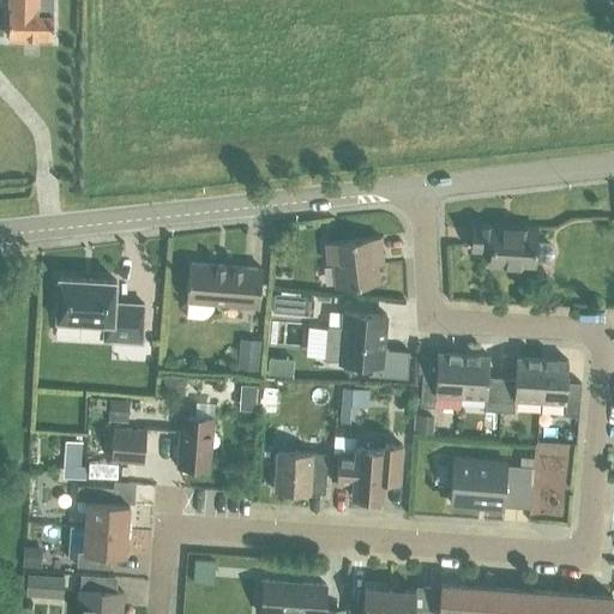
[(7,0),(7,36),(52,37),(52,14),(50,14),(50,0),(7,0)]
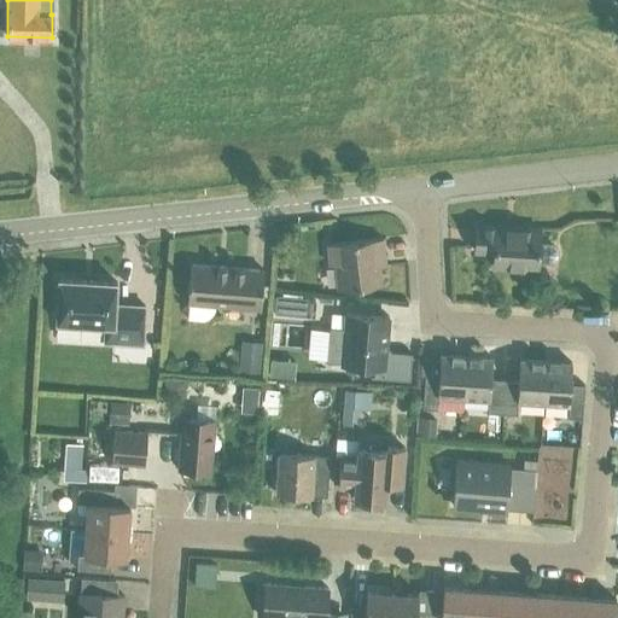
[(551,244),(548,244),(538,243),(540,229),(476,226),(474,250),(495,251),(494,266),(537,268),(537,263),(548,263),(551,263),(553,262),(555,261),(557,260),(558,257),(558,256),(558,255),(558,254),(558,252),(558,251),(558,250),(557,248),(555,246),(553,245),(551,244)]
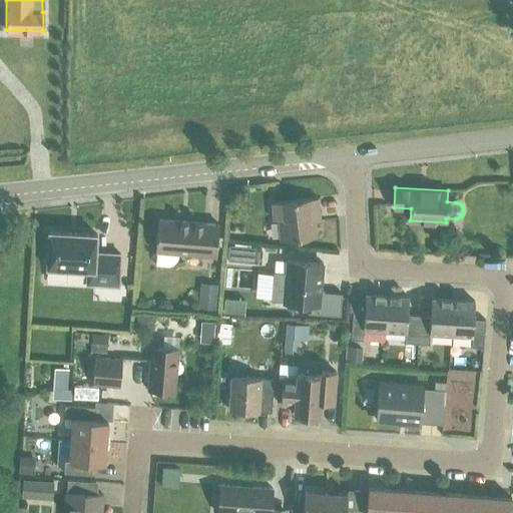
[(279,219),(281,240),(316,236),(313,215),(320,214),(318,197),(271,202),(273,220),(279,219)]
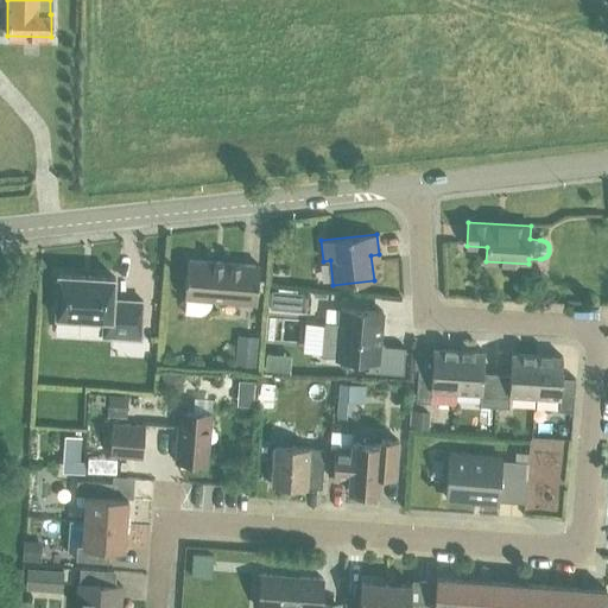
[(255,304),(259,266),(187,260),(184,298),(187,298),(184,314),(200,316),(206,314),(208,310),(210,305),(211,301),(255,304)]
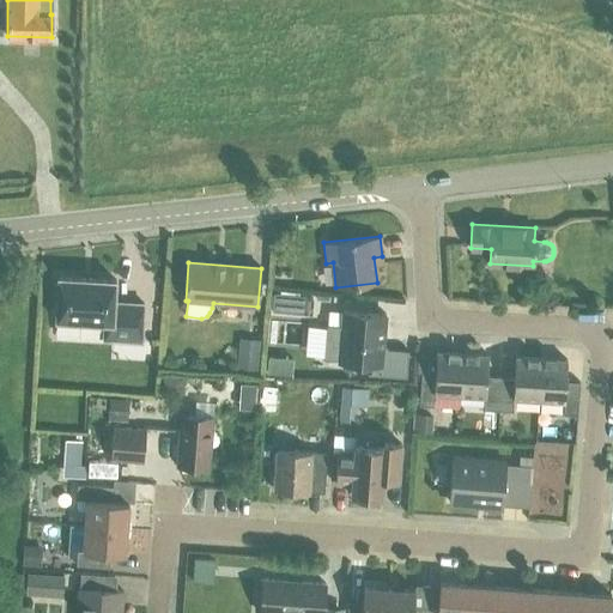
[(103,339),(141,341),(144,303),(114,302),(115,280),(58,277),(55,320),(104,322),(103,339)]
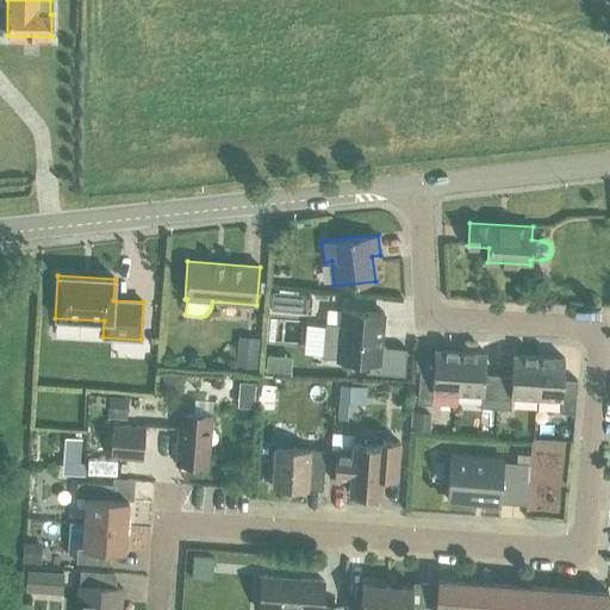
[(310,312),(311,299),(302,299),(303,294),(274,292),(272,309),(310,312)]
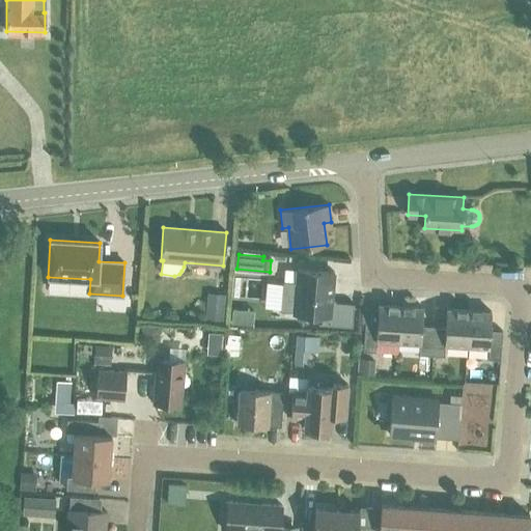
[(353,304),(331,302),(334,272),(297,269),(296,283),(284,282),(281,310),(292,311),(292,314),(322,316),(320,324),(318,323),(318,324),(352,327),(353,304)]
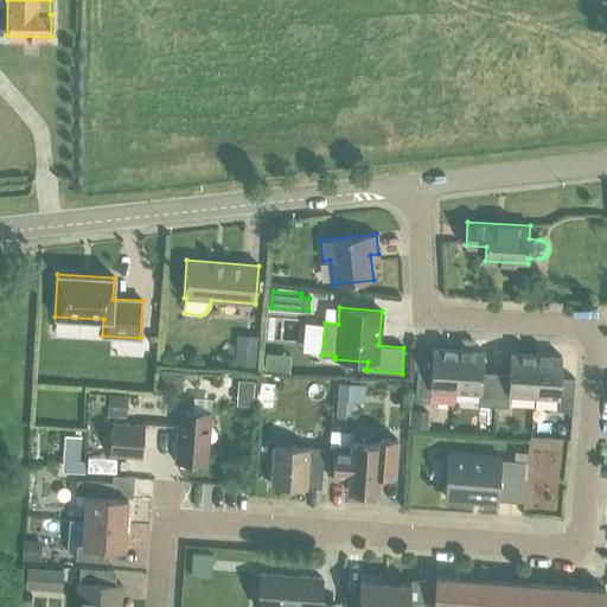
[(253,369),(256,338),(238,337),(235,368),(253,369)]
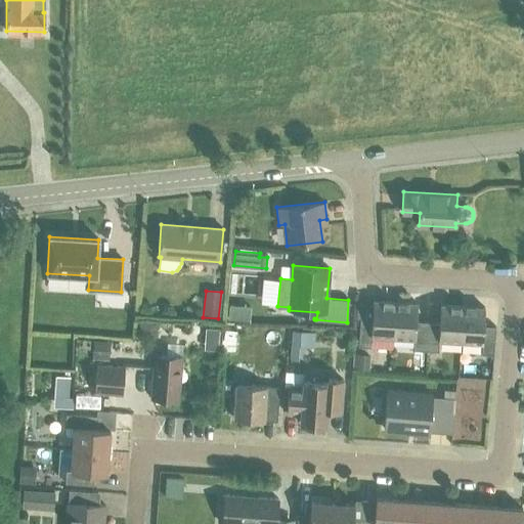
[(393,338),(395,302),(373,301),(373,305),(357,304),(356,318),(359,318),(358,347),(392,349),(393,338)]
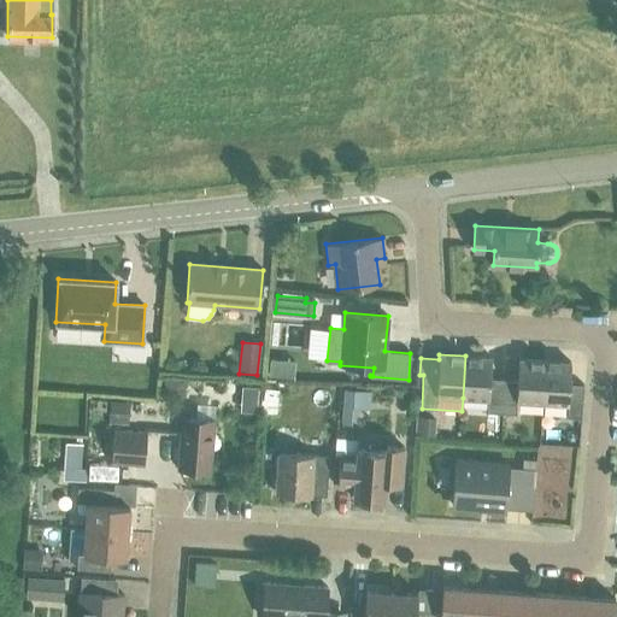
[(465,356),(463,398),(487,399),(487,412),(501,413),(504,380),(489,378),(491,357),(465,356)]
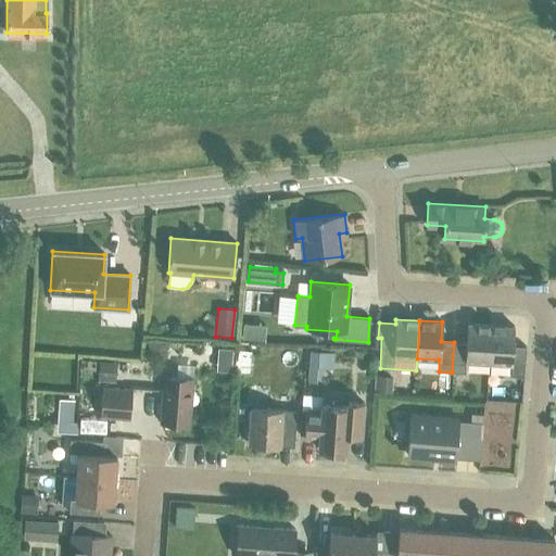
[(242,323),(241,339),(263,340),(264,324),(242,323)]
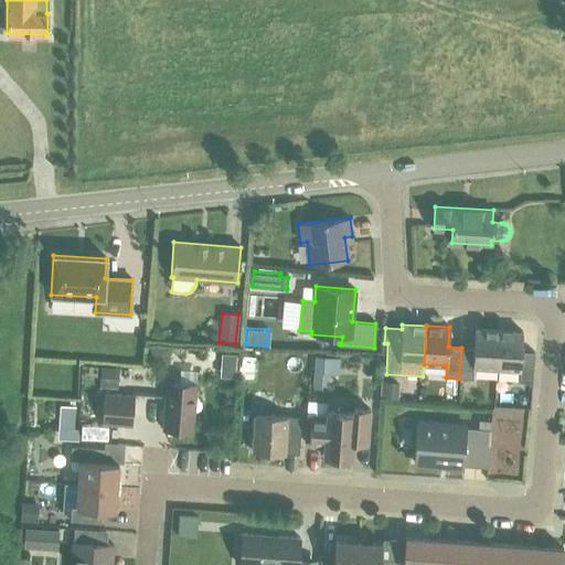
[(461,348),(459,379),(472,379),(473,368),(496,369),(499,330),(475,329),(473,348),(461,348)]
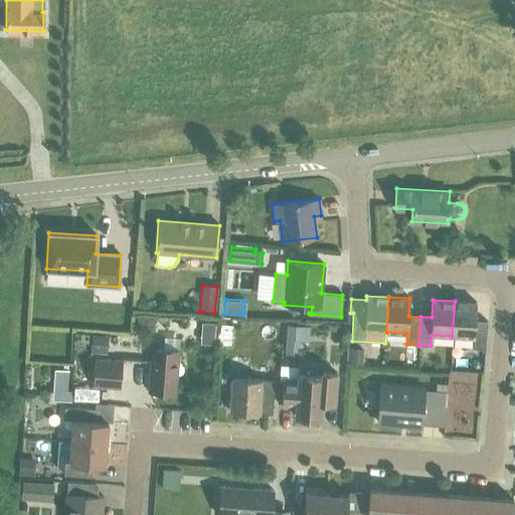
[(476,302),(455,301),(452,336),(473,337),(472,348),(485,349),(487,321),(475,320),(476,302)]
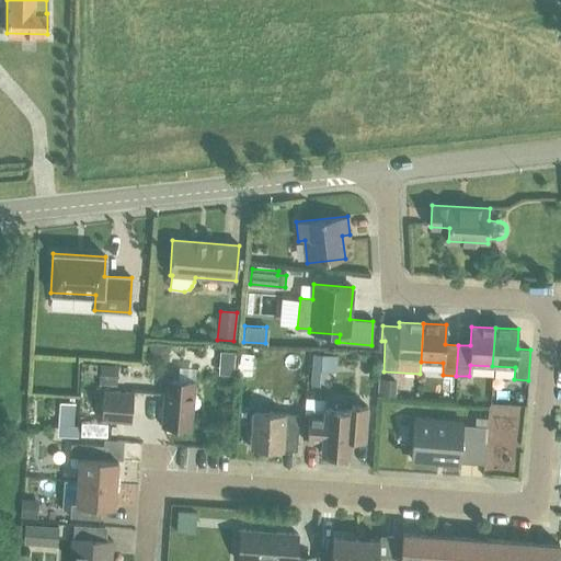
[(148,342),(147,357),(168,358),(168,344),(148,342)]
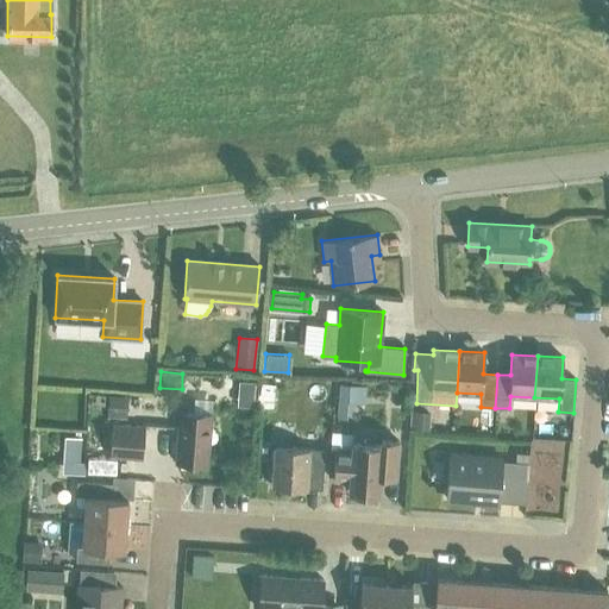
[(275,385),(261,384),(258,407),(272,408),(275,385)]
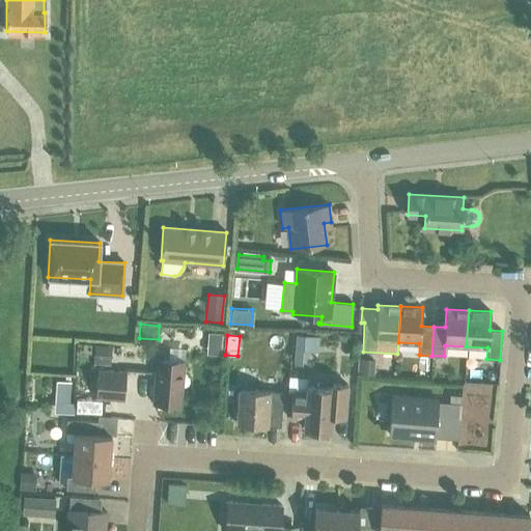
[(296,335),(294,364),(301,365),(302,351),(303,336),(296,335)]
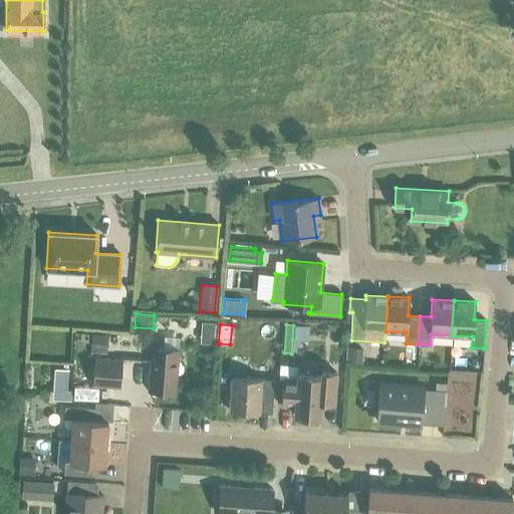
[(76,332),(75,340),(87,341),(87,333),(76,332)]
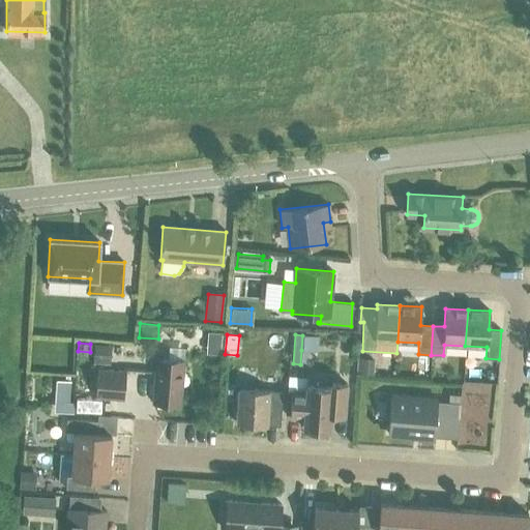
[(94,344),(93,362),(109,363),(111,344),(94,344)]
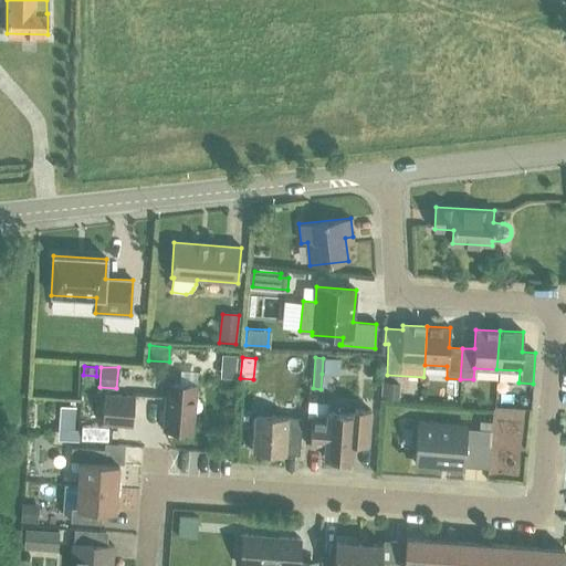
[(381,381),(380,399),(398,399),(399,383),(381,381)]
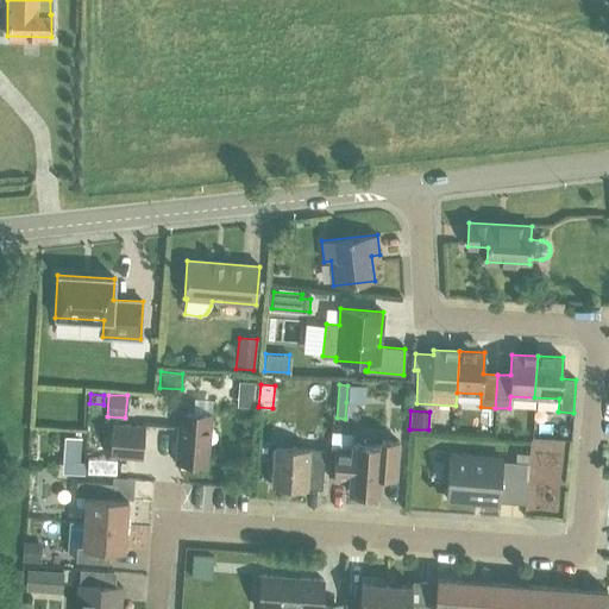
[(179,412),(175,462),(207,464),(212,414),(179,412)]
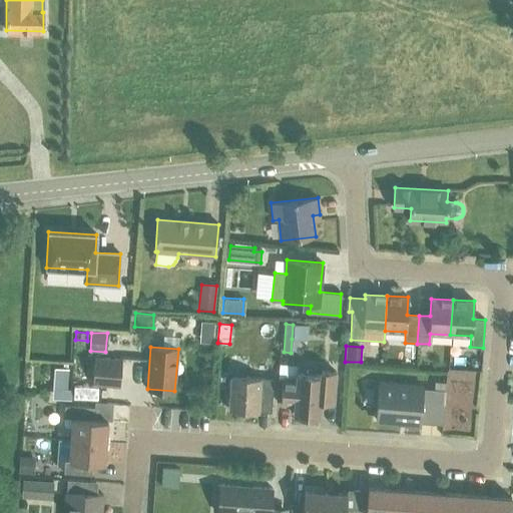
[(94,357),(92,385),(119,387),(121,359),(94,357)]
